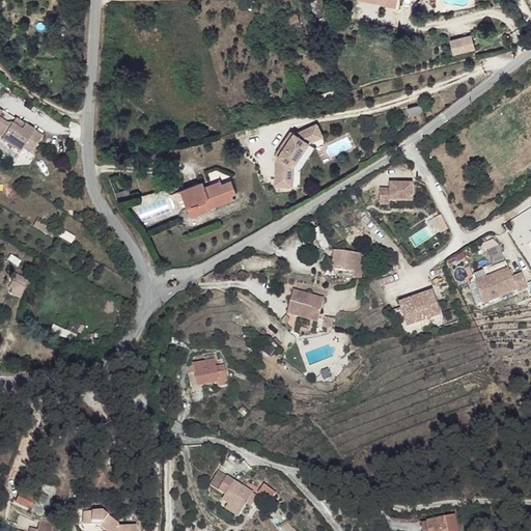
[(300,21),(297,12),(286,17),(290,25),(300,21)]
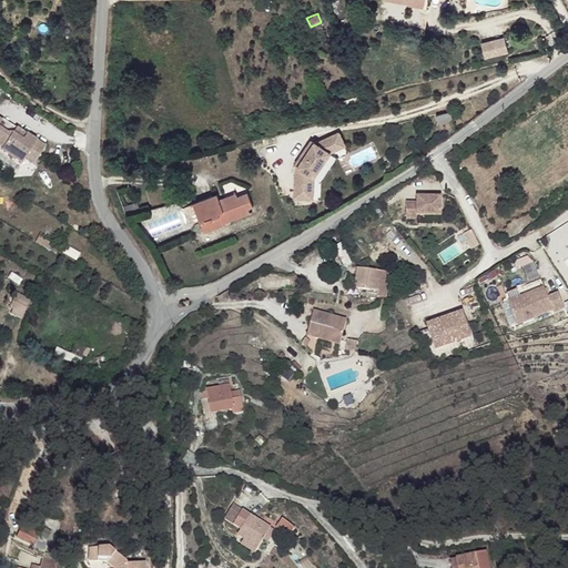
[(483,58),(507,54),(505,38),(480,41),(483,58)]
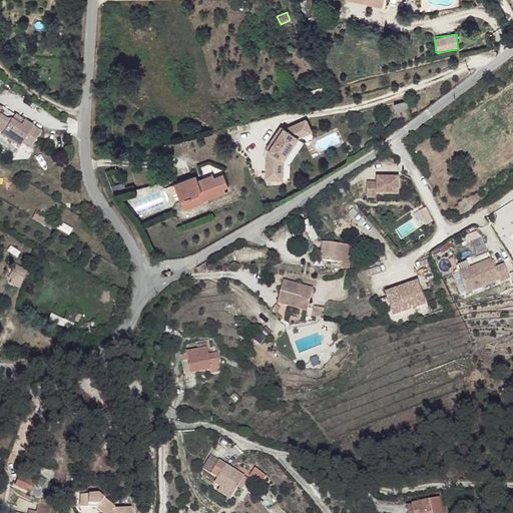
[(409,108),(407,100),(394,104),(396,112),(409,108)]
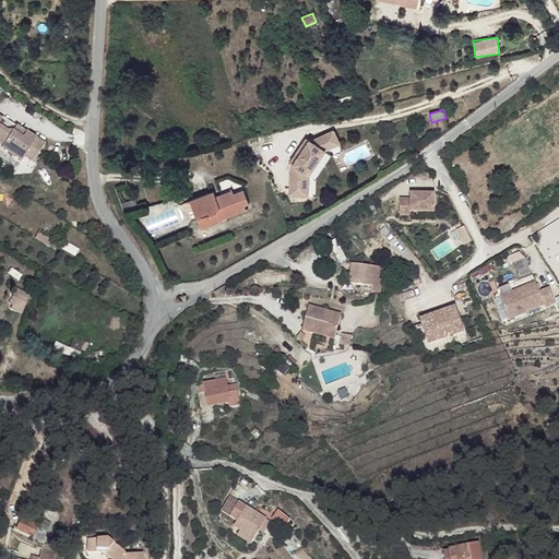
[(45,144),(36,139),(26,132),(24,135),(14,129),(8,130),(0,125),(0,121),(2,119),(0,117),(0,143),(3,145),(1,147),(22,162),(24,157),(33,163),(45,144)]
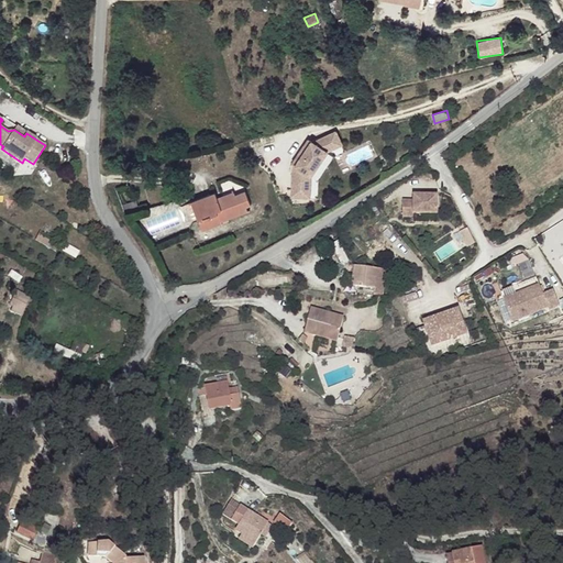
[(17,128),(3,119),(2,120),(0,122),(0,125),(8,131),(14,130),(17,128)]
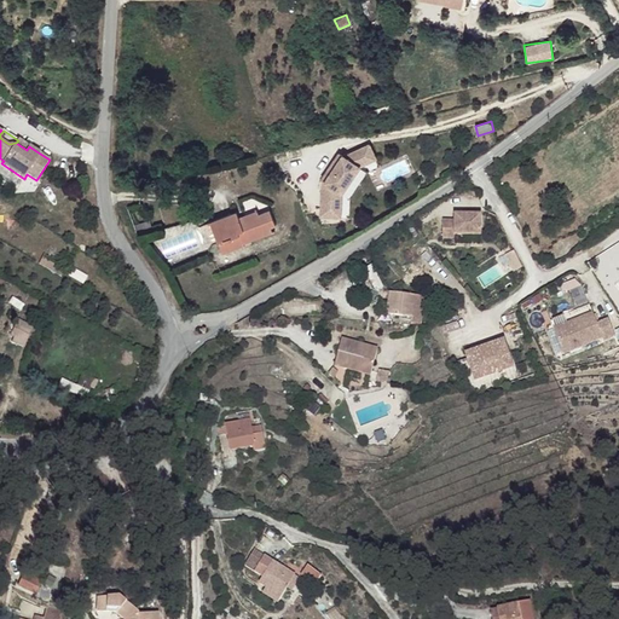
[(320,179),(320,180),(319,218),(340,219),(342,195),(360,168),(377,161),(370,145),(345,157),(340,154),(320,179)]
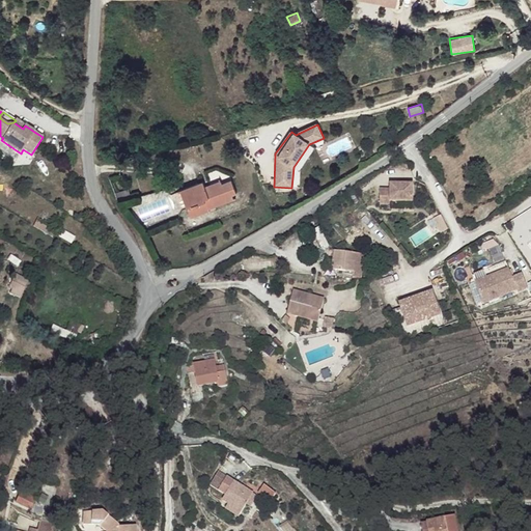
[(232,195),(238,194),(231,179),(222,184),(221,179),(205,186),(203,182),(180,190),(188,208),(190,207),(191,208),(200,205),(199,204),(206,201),(210,210),(234,199),(232,195)]
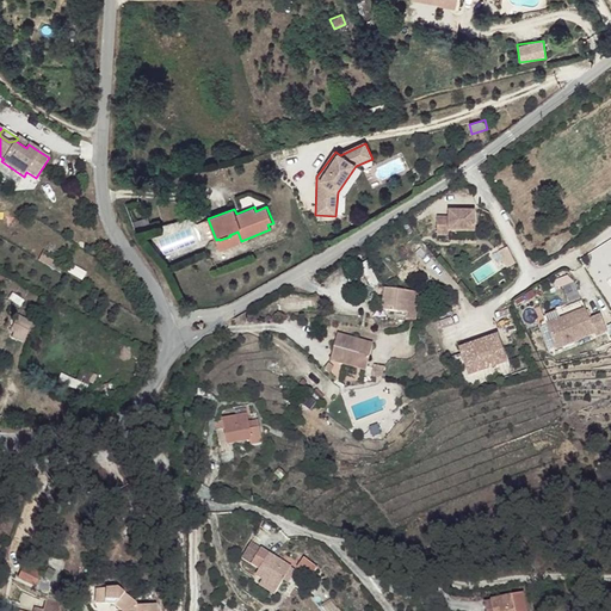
[(474,233),(475,213),(449,213),(449,217),(437,217),(437,236),(449,236),(449,232),(474,233)]
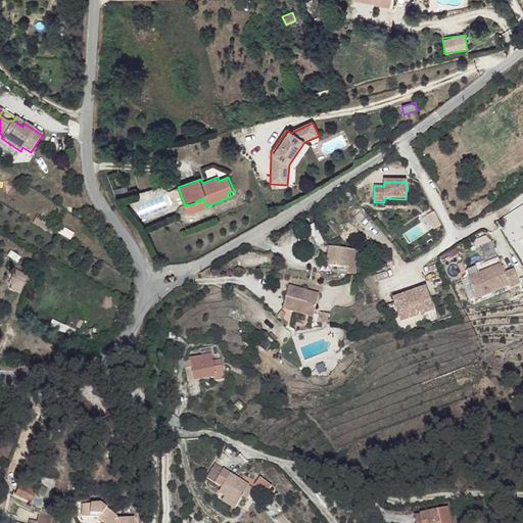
[(130,195),(127,187),(113,191),(115,199),(130,195)]
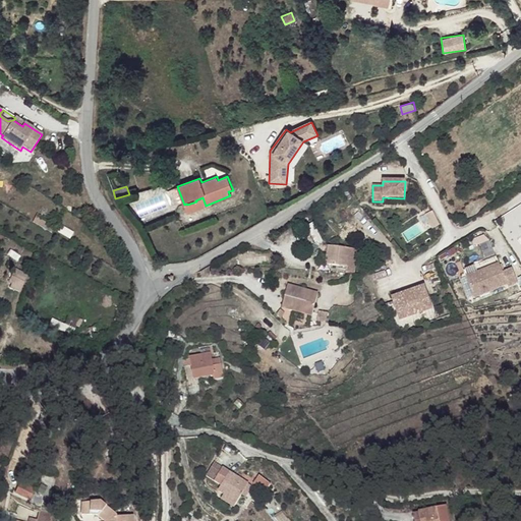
[(188,215),(206,207),(206,206),(203,197),(195,200),(196,201),(187,205),(186,204),(184,205),(188,215)]
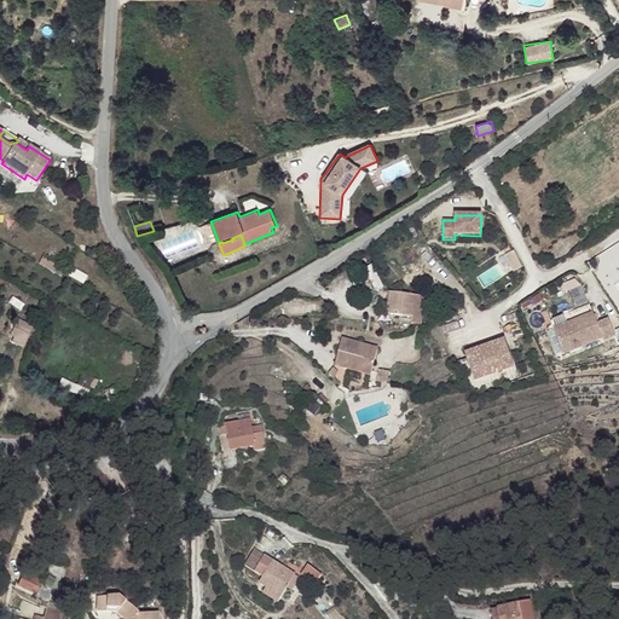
[(68,267),(45,254),(39,264),(62,277),(68,267)]
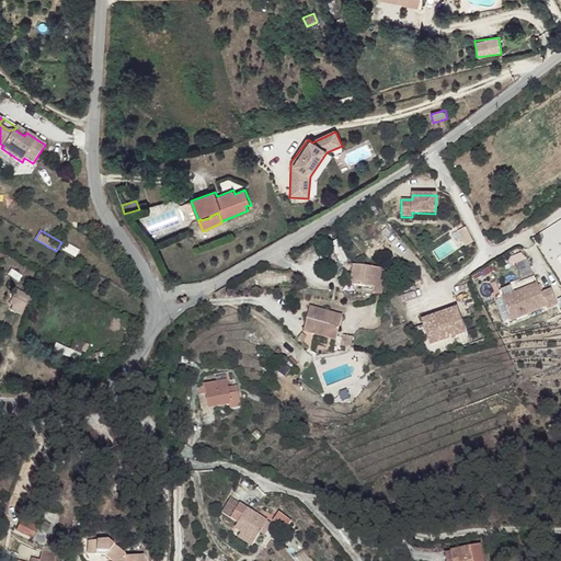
[(381,295),(385,267),(354,264),(351,284),(367,286),(373,287),(373,293),(381,295)]
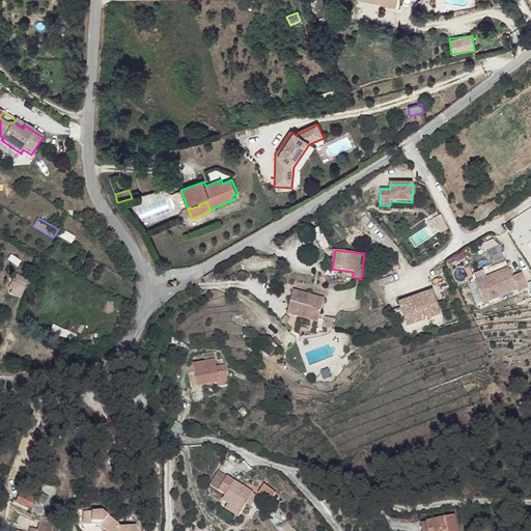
[(528,288),(522,273),(512,277),(505,260),(486,269),(487,271),(473,277),(483,304),(516,289),(518,292),(528,288)]
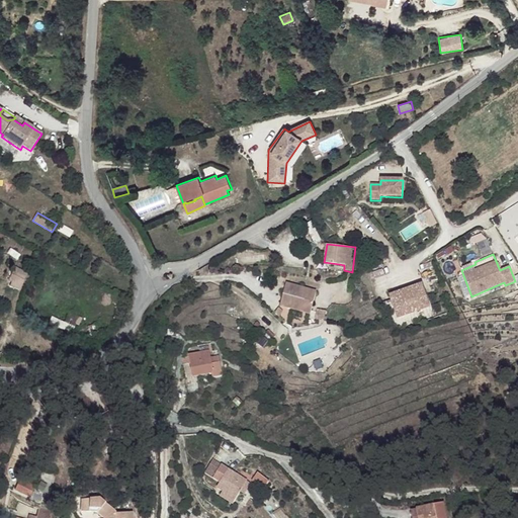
[(20,292),(27,274),(15,267),(8,282),(11,283),(9,287),(20,292)]
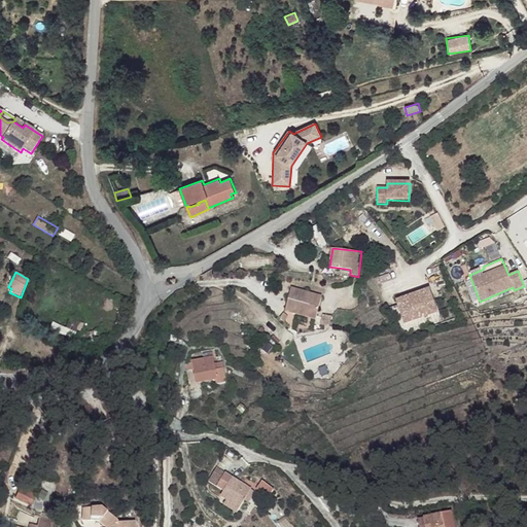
[(315,319),(322,296),(291,288),(284,311),(315,319)]
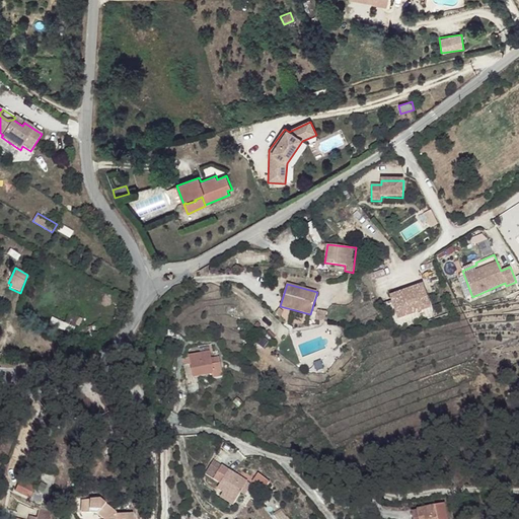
[(421,284),(387,296),(395,320),(430,308),(421,284)]
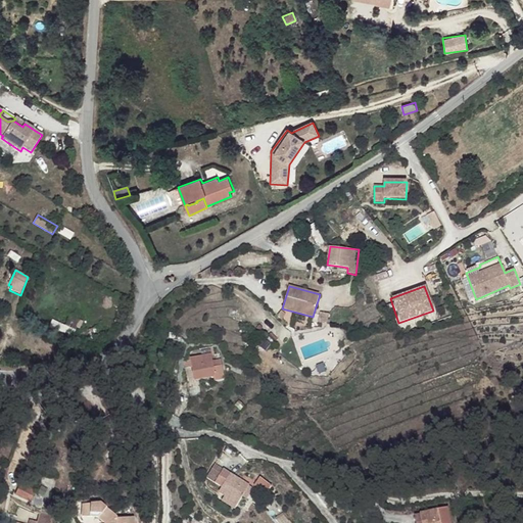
[(327,324),(329,314),(322,312),(319,322),(327,324)]
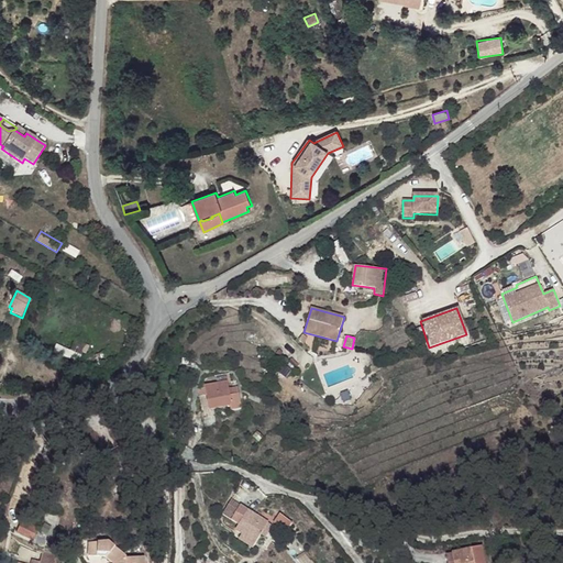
[(80,356),(86,346),(75,341),(69,351),(80,356)]
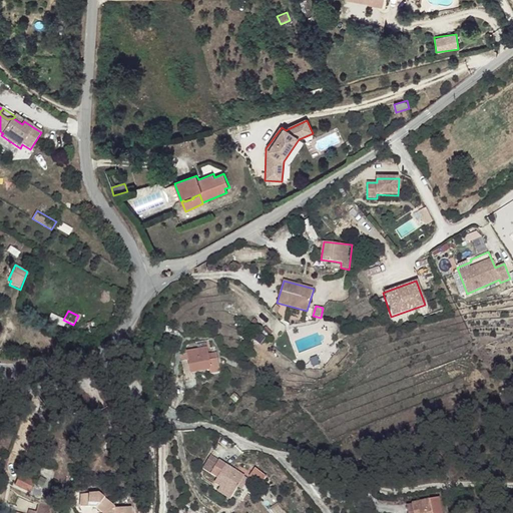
[(208,355),(207,349),(198,351),(186,353),(190,374),(210,370),(211,375),(219,373),(217,360),(210,362),(208,355)]
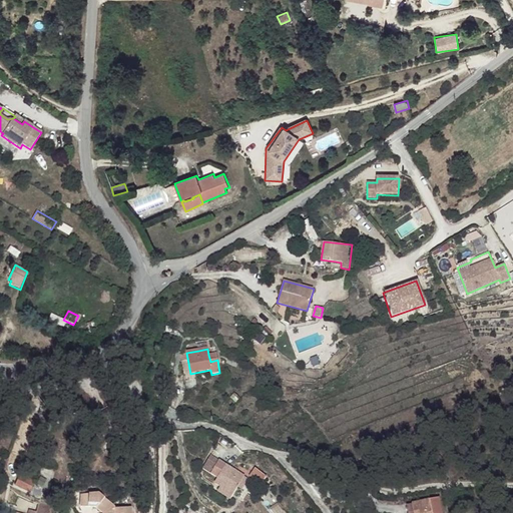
[(105,369),(114,364),(111,359),(107,361),(103,364),(105,369)]
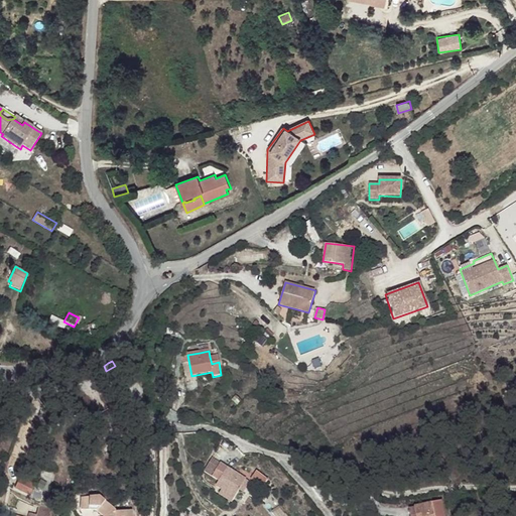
[(106,439),(108,427),(101,425),(98,438),(99,439),(99,441),(100,442),(102,442),(104,442),(105,441),(106,439)]
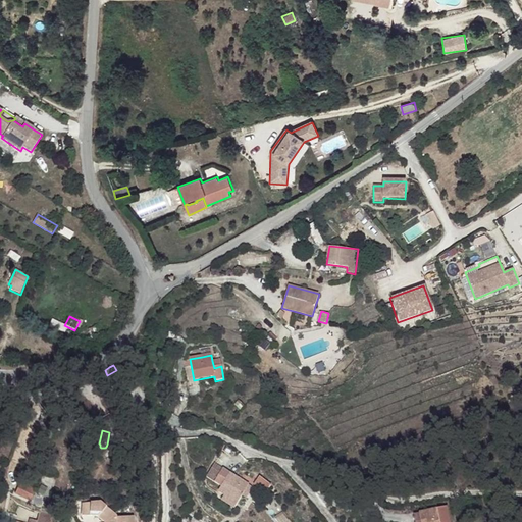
[(218,474),(208,470),(201,483),(212,488),(218,474)]
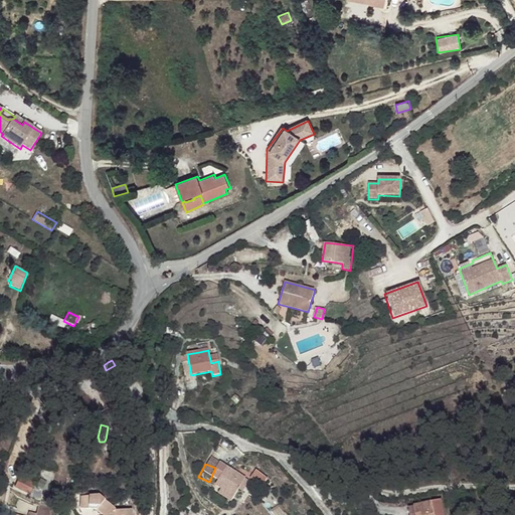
[(236,478),(215,468),(209,482),(215,486),(214,492),(219,496),(237,502),(246,482),(240,480),(239,484),(234,482),(236,478)]
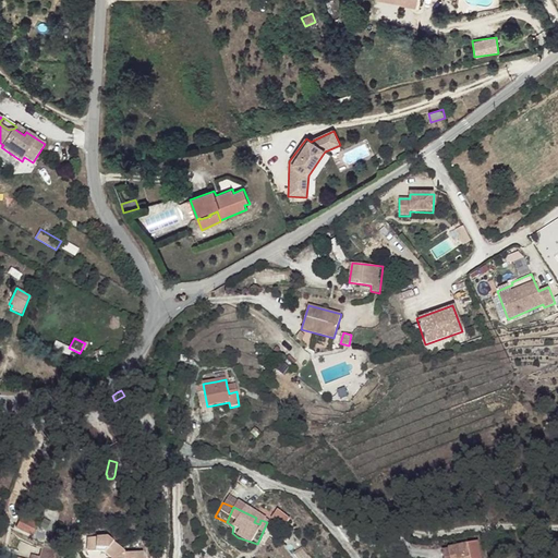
[(32,535),(37,524),(22,517),(15,529),(32,535)]
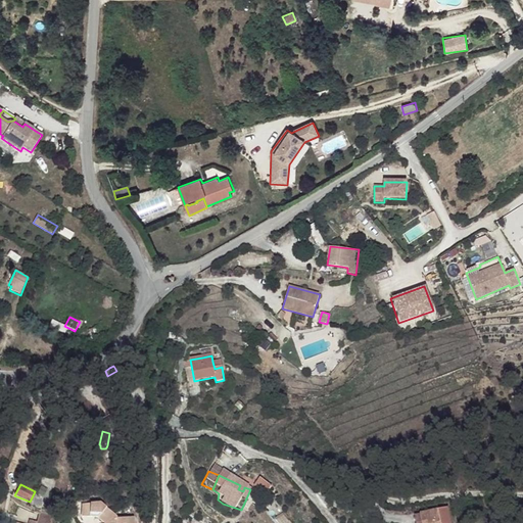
[(270,493),(273,486),(258,484),(256,488),(270,493)]
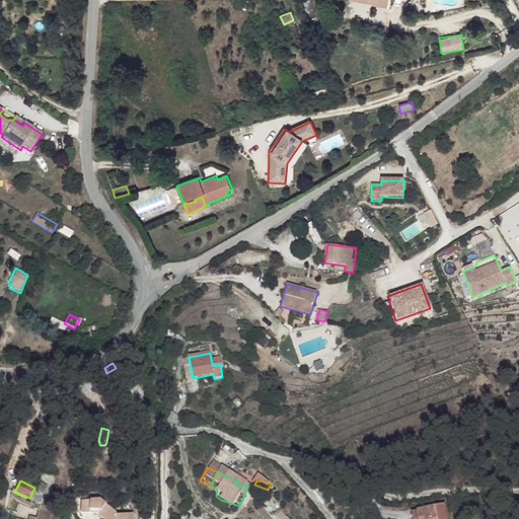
[(133,518),(133,513),(118,514),(105,504),(99,499),(89,500),(81,500),(81,513),(95,513),(102,518),(133,518)]
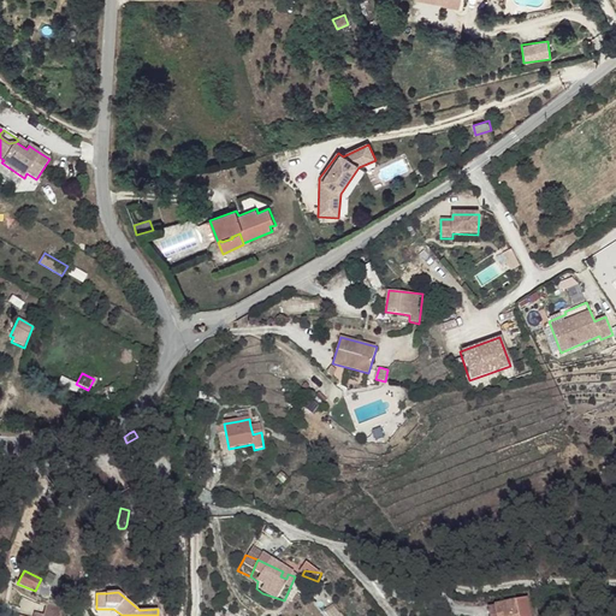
[(282,606),(284,600),(262,593),(261,597),(282,606)]
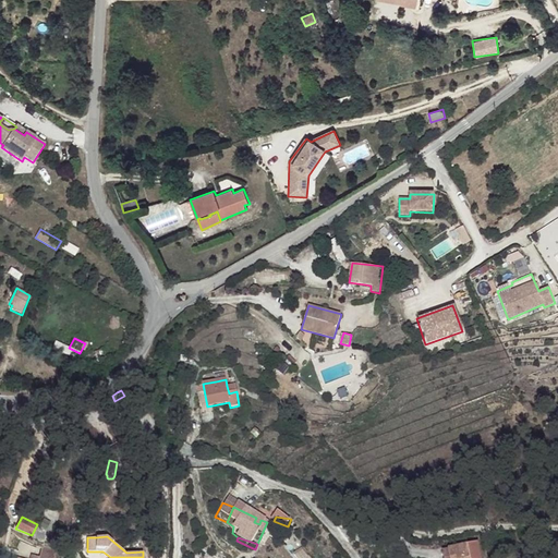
[(483,557),(481,544),(470,546),(472,557),(483,557)]
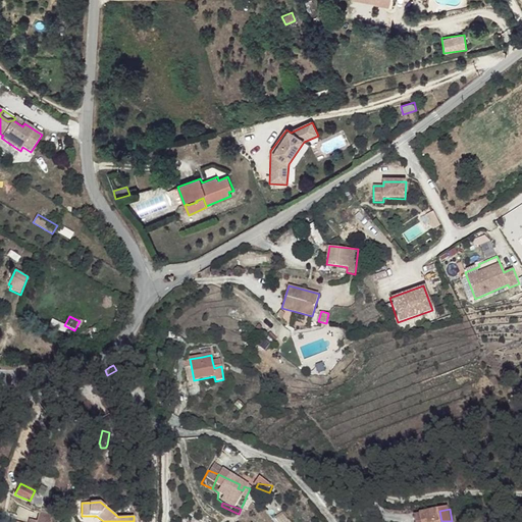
[(441,521),(439,511),(416,515),(417,521),(441,521)]
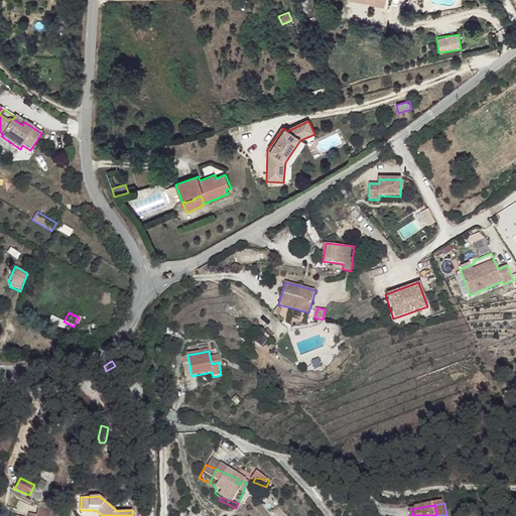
[(49,515),(51,509),(39,506),(36,515),(30,513),(29,515),(19,515),(13,514),(12,515),(49,515)]
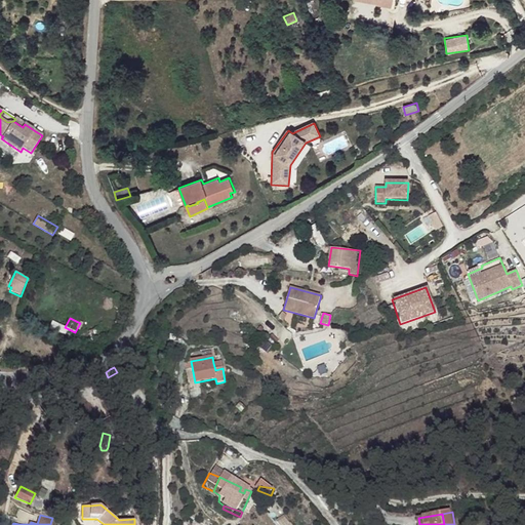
[(297,523),(290,516),(284,522),(286,524),(303,524),(299,522),(297,523)]
